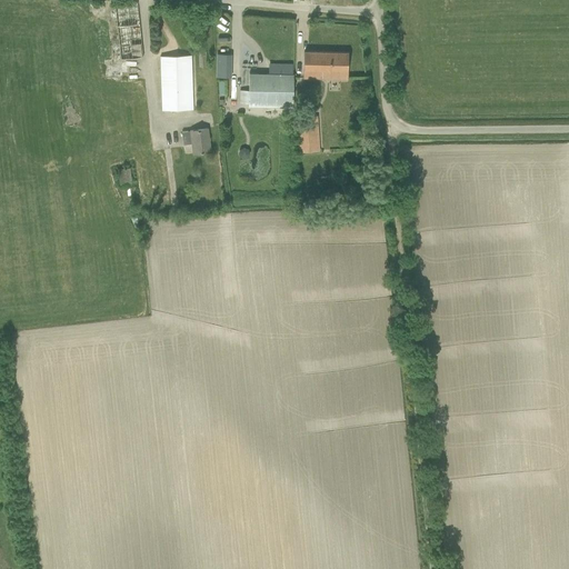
[(115,6),(121,60),(143,58),(137,3),(115,6)]
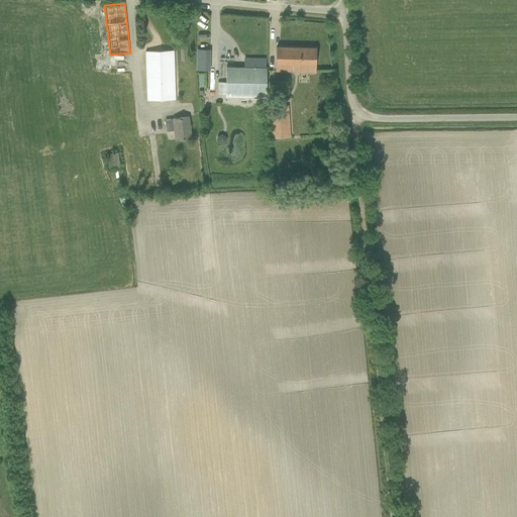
[(276,47),(276,71),(296,72),(296,71),(315,72),(316,47),(276,47)]
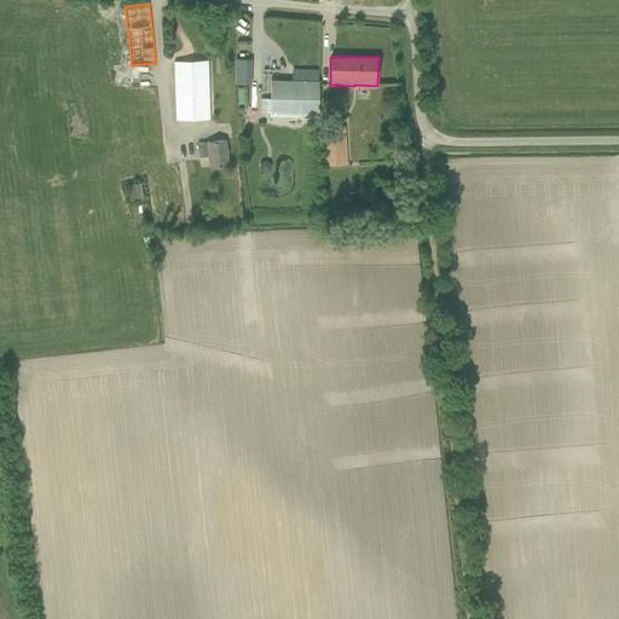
[(208,61),(174,63),(175,121),(210,120),(208,61)]
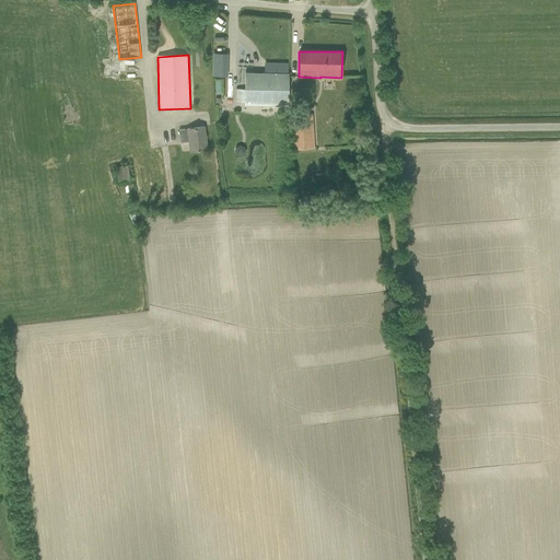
[(244,89),(236,89),(235,102),(244,102),(244,105),(288,106),(289,74),(245,72),(244,89)]
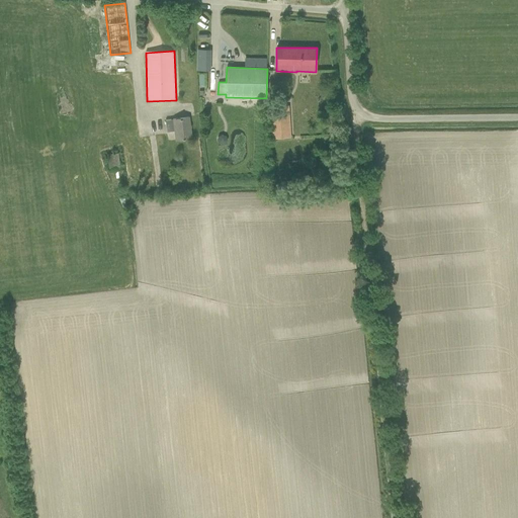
[(271,107),(272,132),(289,130),(288,106),(271,107)]
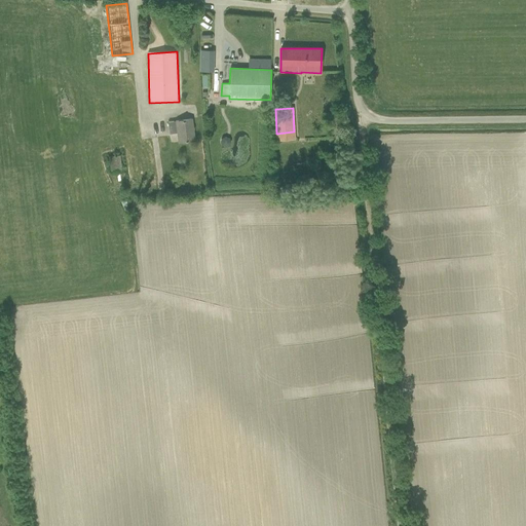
[(192,119),(167,122),(170,135),(178,134),(179,143),(194,141),(192,119)]
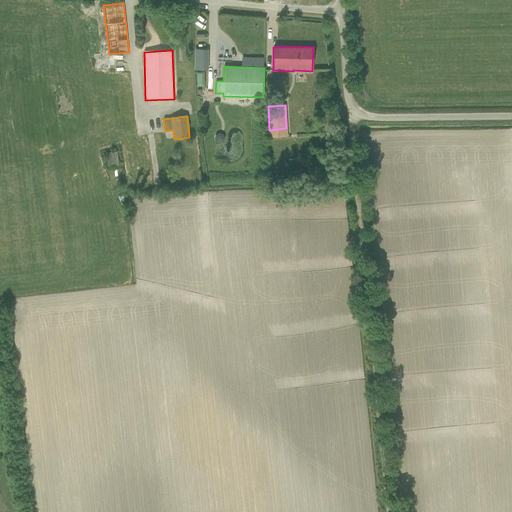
[(208,136),(214,142),(219,137),(213,131),(208,136)]
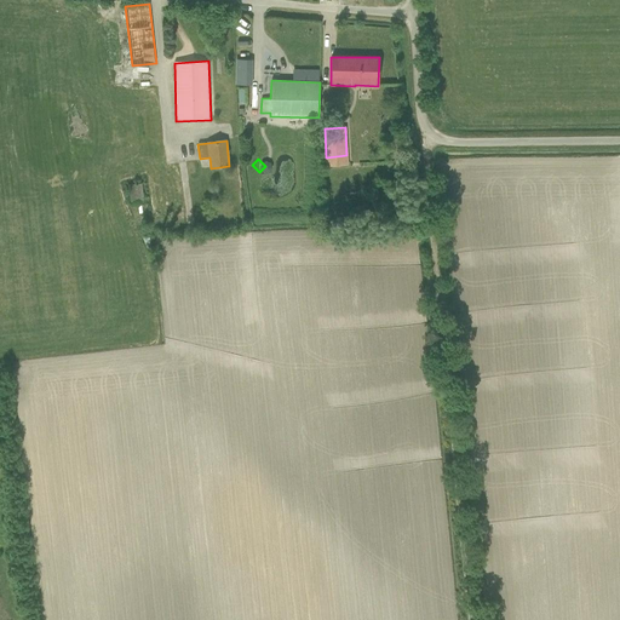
[(126,251),(125,242),(114,244),(116,253),(126,251)]
